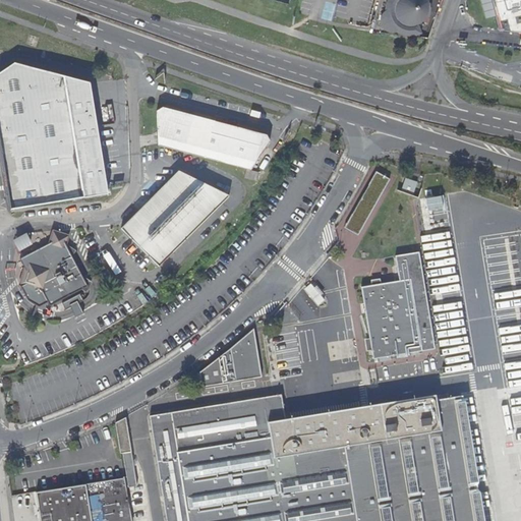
[(326,0),(325,0),(322,19),(332,21),(335,2),(326,0)]
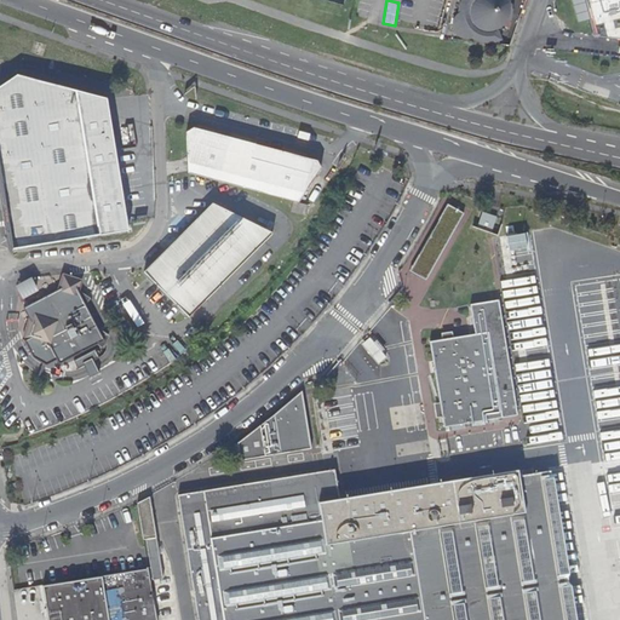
[(466,38),(471,39),(474,40),(480,42),(484,44),(492,44),(497,41),(500,40),(495,29),(499,28),(504,23),(505,18),(510,19),(511,13),(511,9),(509,1),(506,0),(460,0),(458,4),(457,10),(457,16),(454,16),(453,22),(454,27),(452,28),(453,30),(455,34),(458,33),(460,36),(461,36),(466,38)]
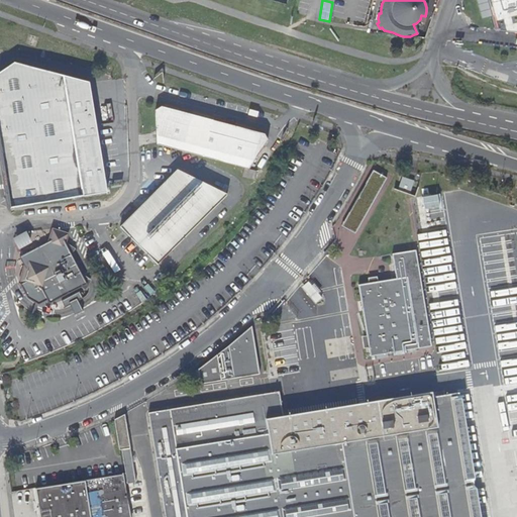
[(516,33),(516,0),(488,0),(497,31),(516,33)]
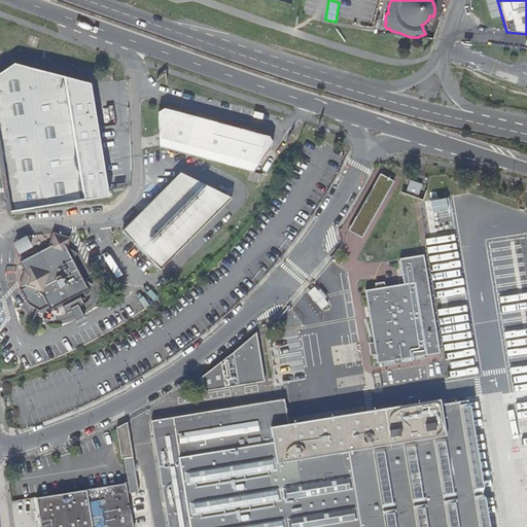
[(90,82),(86,83),(13,64),(0,72),(0,152),(6,189),(9,212),(108,197),(90,82)]
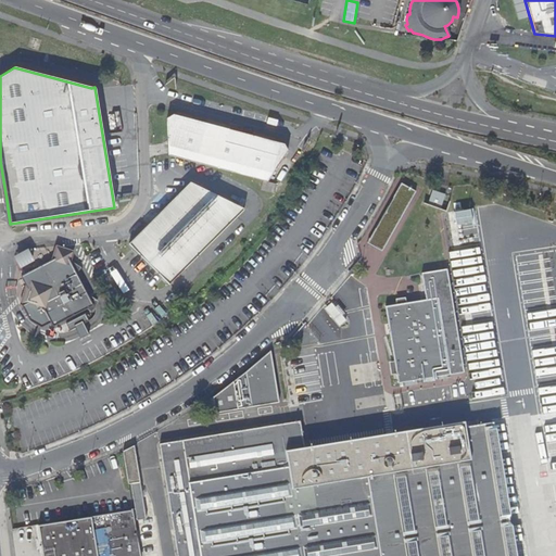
[(169,154),(268,182),(288,151),(283,144),(229,130),(226,123),(207,117),(199,123),(192,113),(178,110),(167,119),(169,154)]
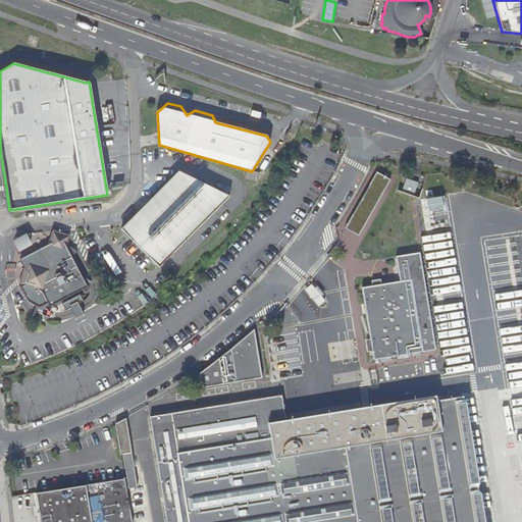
[(373,170),(344,227),(364,238),(394,181),(373,170)]
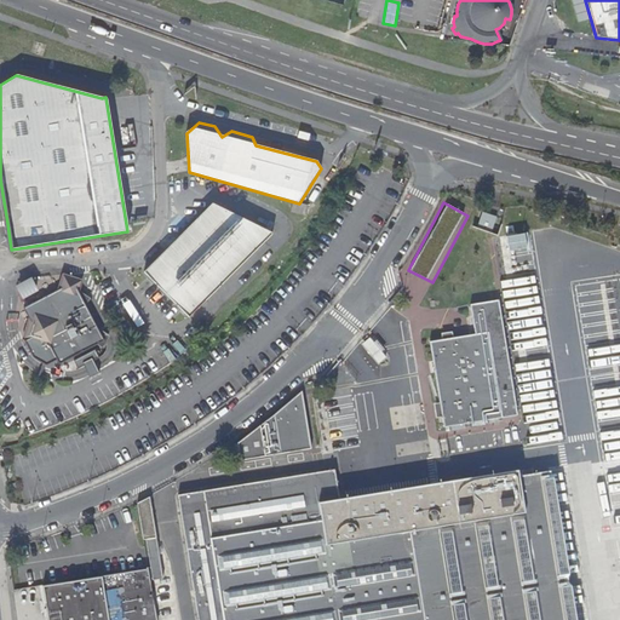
[(176,241),(144,271),(149,277),(181,313),(187,319),(273,234),(213,204),(176,241)]
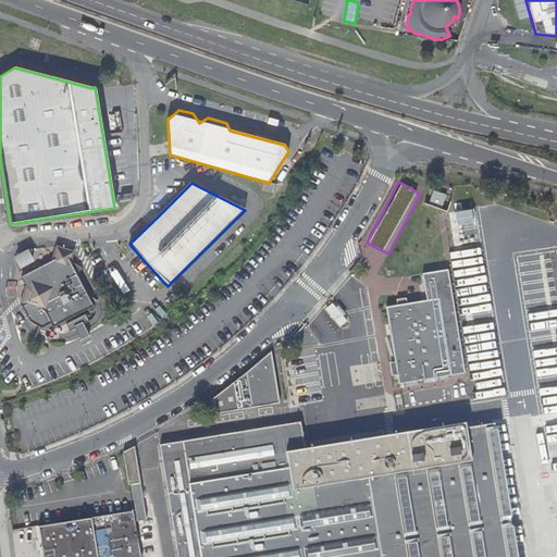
[(432,189),(426,202),(440,208),(445,195),(432,189)]
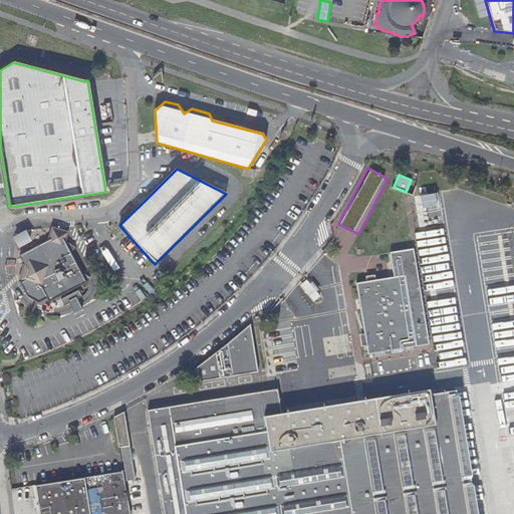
[(19,244),(31,240),(28,230),(16,234),(19,244)]
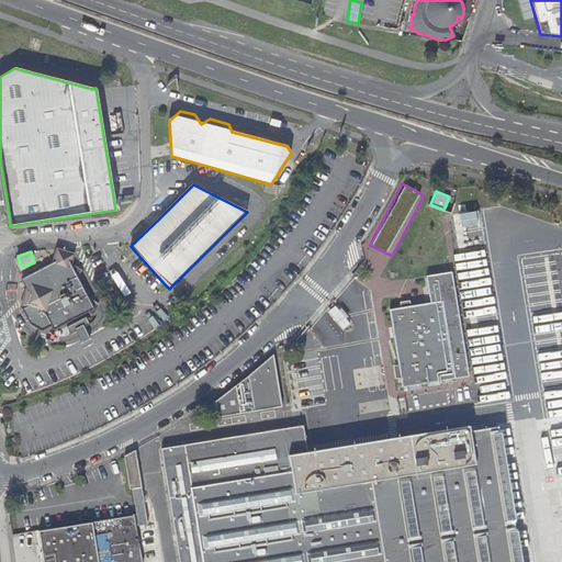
[(43,268),(21,279),(37,310),(42,307),(54,330),(94,308),(91,301),(90,301),(76,274),(77,273),(72,266),(70,266),(65,256),(43,268)]
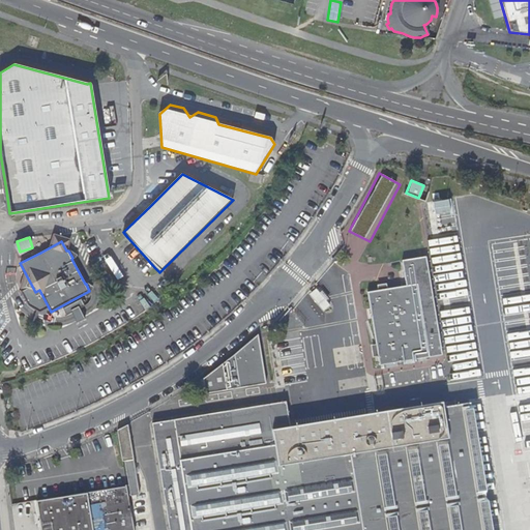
[(406,285),(367,291),(380,365),(443,354),(430,281),(427,257),(402,260),(406,285)]
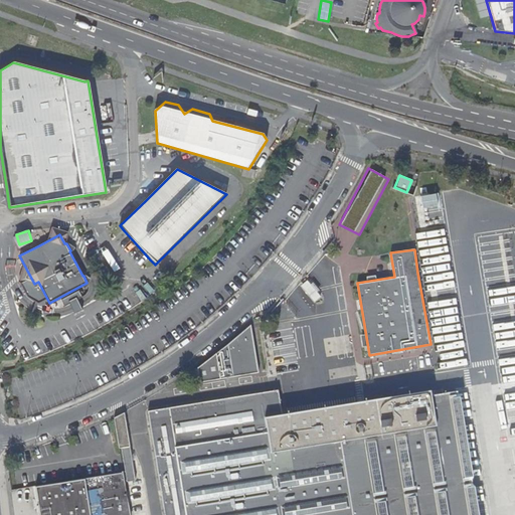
[(302,288),(314,301),(320,295),(316,291),(310,284),(309,282),(302,288)]
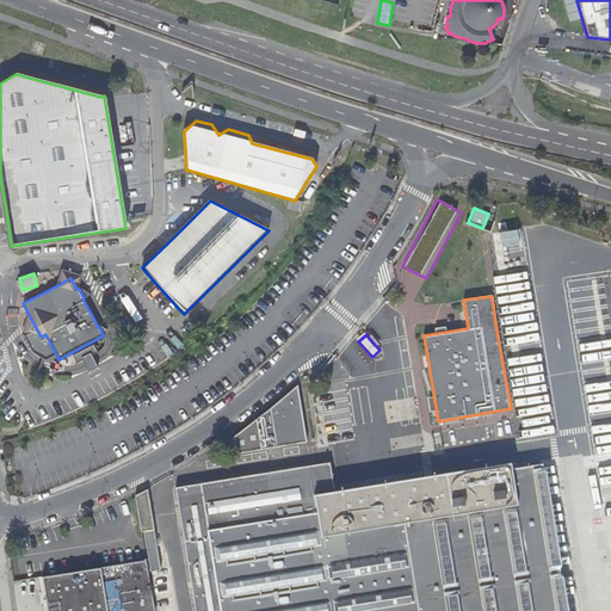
[(92,345),(72,356),(75,363),(96,352),(92,345)]
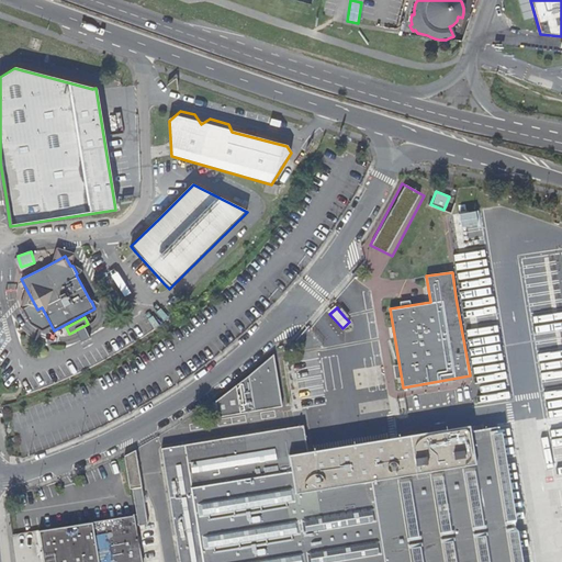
[(216,416),(281,406),(273,352),(240,381),(214,401),(216,416)]
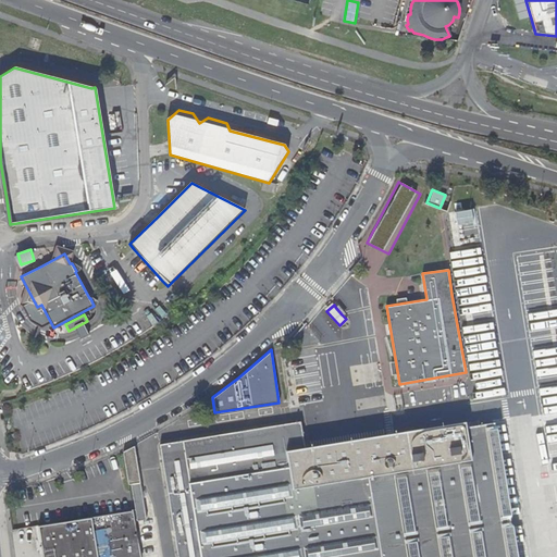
[(452,385),(401,394),(404,409),(454,400),(452,385)]
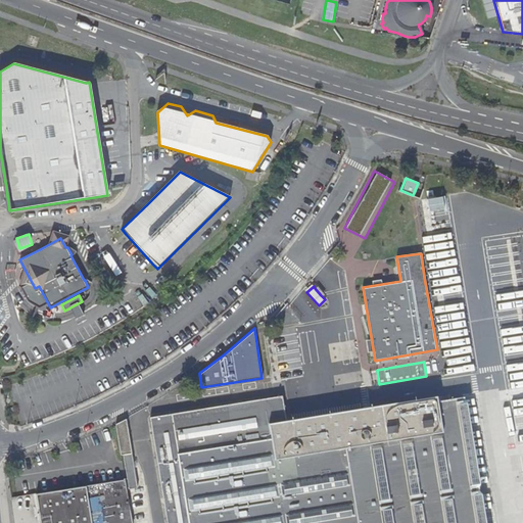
[(149,417),(167,522),(513,522),(491,391),(436,400),(436,395),(285,419),(282,395),(149,417)]
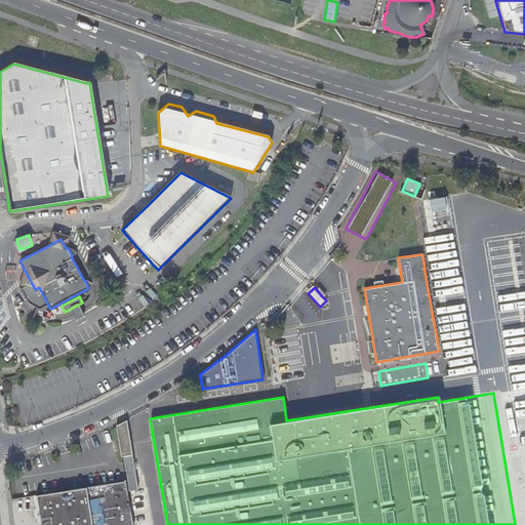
[(126,420),(115,425),(121,456),(131,455),(126,420)]
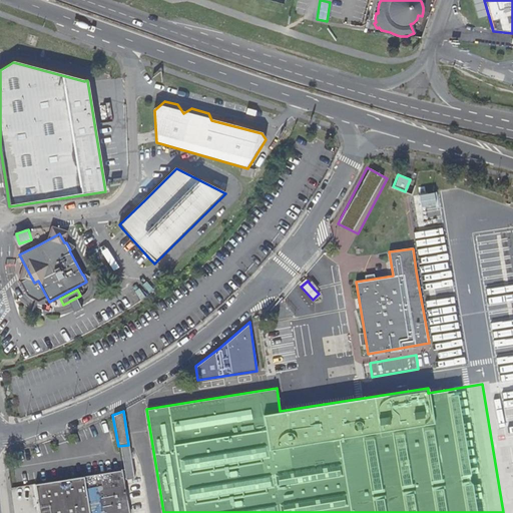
[(106,512),(128,512),(121,471),(118,471),(35,485),(39,512),(89,512),(86,490),(102,487),(106,512)]
